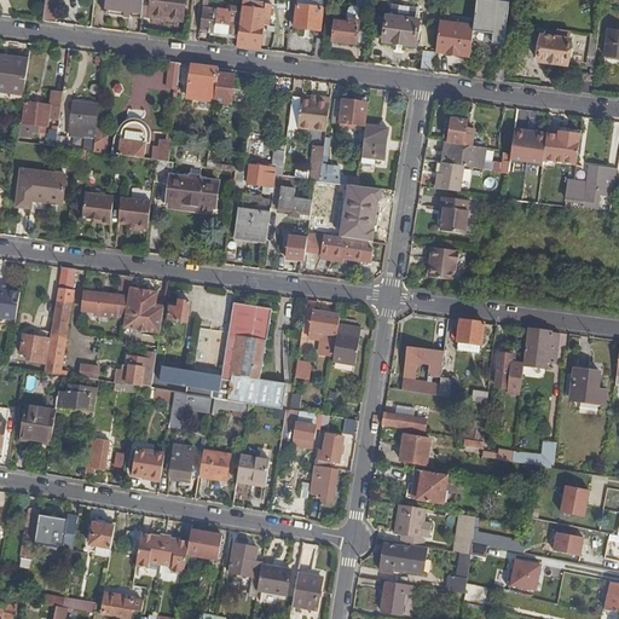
[(131,19),(132,0),(108,0),(106,16),(131,19)]
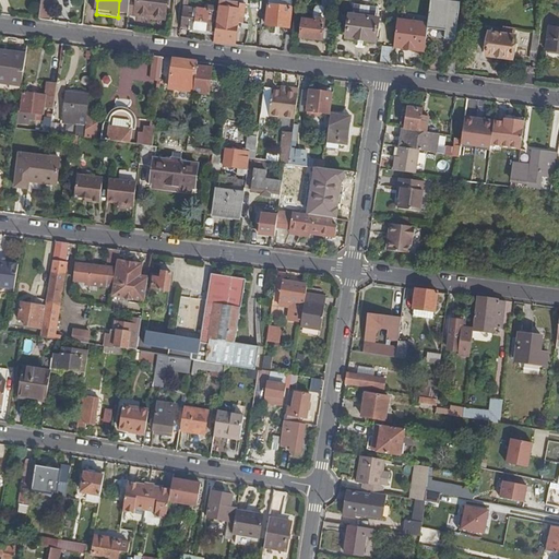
[(130,0),(129,15),(138,16),(138,14),(153,15),(153,19),(166,20),(168,0),(130,0)]
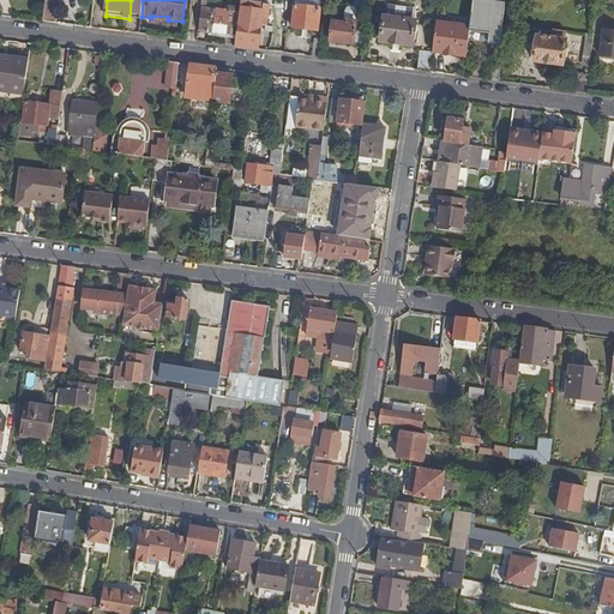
[(331,42),(360,46),(362,23),(356,23),(357,13),(355,11),(363,11),(365,0),(354,0),(354,7),(349,6),(347,8),(345,12),(344,22),(348,22),(348,24),(333,23),(331,42)]
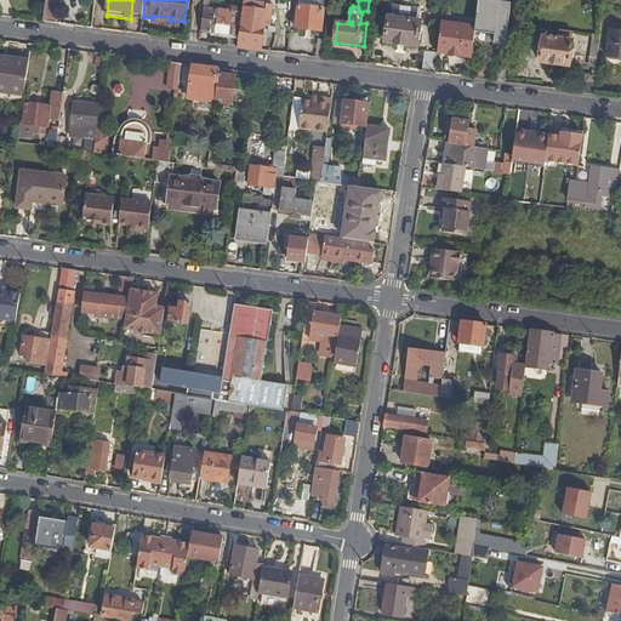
[(512,4),(479,0),(476,26),(474,41),(507,45),(512,4)]
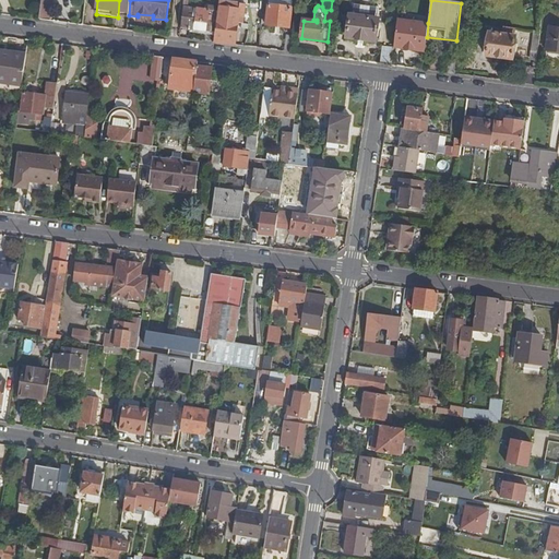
[(214,43),(235,46),(239,19),(240,4),(219,2),(216,30),(215,33),(214,43)]
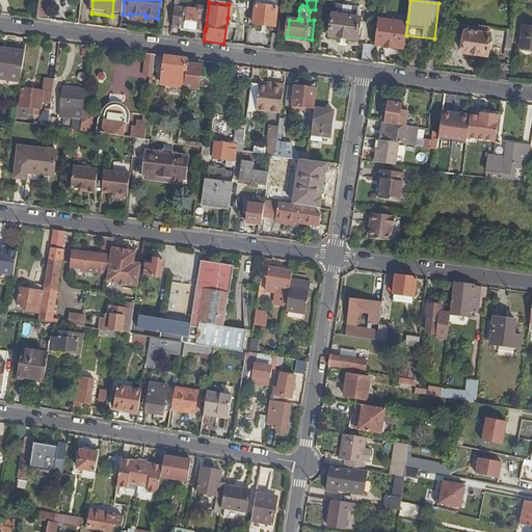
[(330,36),(356,41),(362,7),(337,4),(335,16),(334,16),(330,36)]
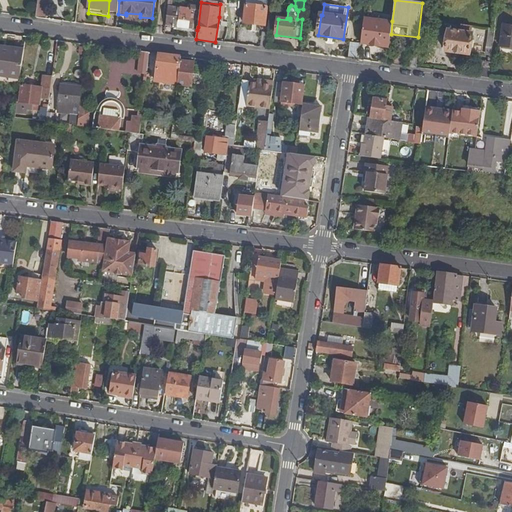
[(265,26),(268,8),(246,5),(244,24),(265,26)]
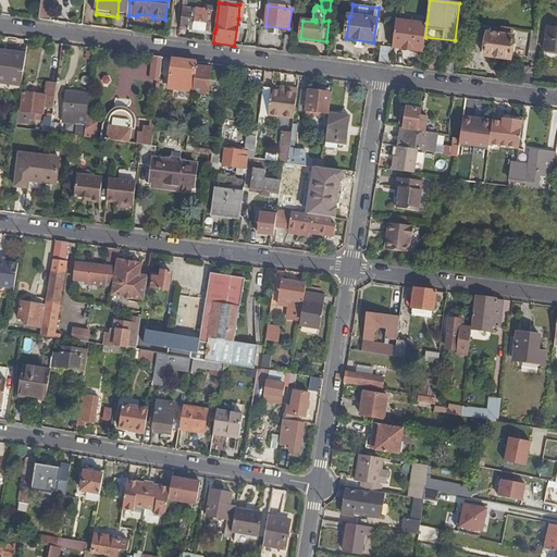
[(39,20),(47,21),(48,8),(41,7),(39,20)]
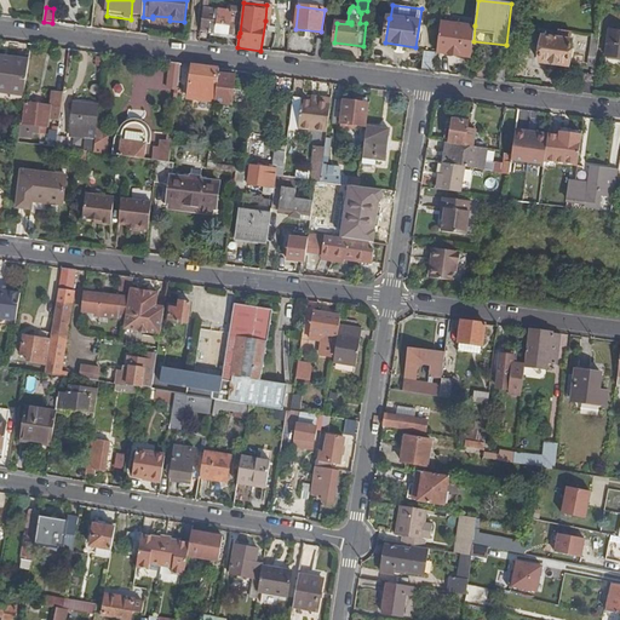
[(201,32),(239,36),(240,33),(239,33),(241,13),(212,10),(211,18),(202,17),(201,32)]
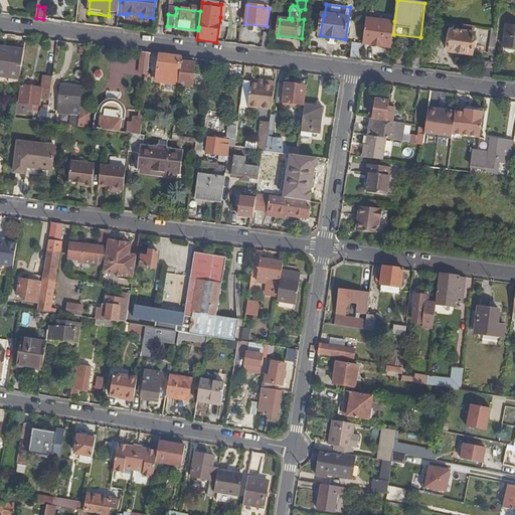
[(382,47),(391,48),(393,34),(394,21),(389,21),(388,23),(384,22),(375,20),(375,21),(371,21),(366,20),(363,44),(371,45),(372,43),(383,45),(382,47)]
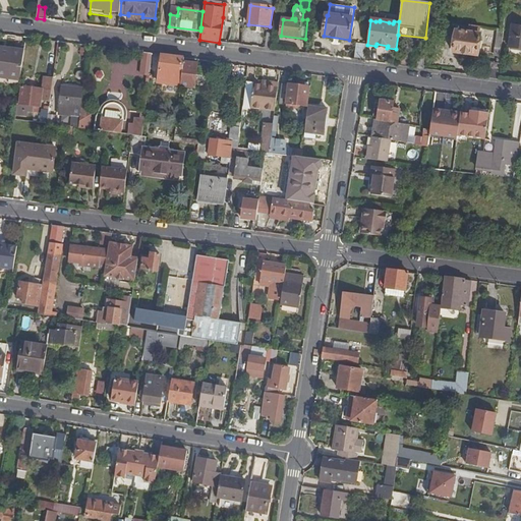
[(509,48),(520,49),(520,27),(511,26),(509,48)]
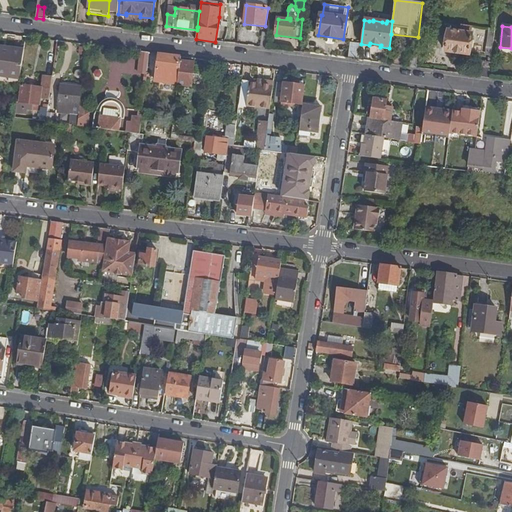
[(448,30),(445,52),(469,55),(472,33),(448,30)]
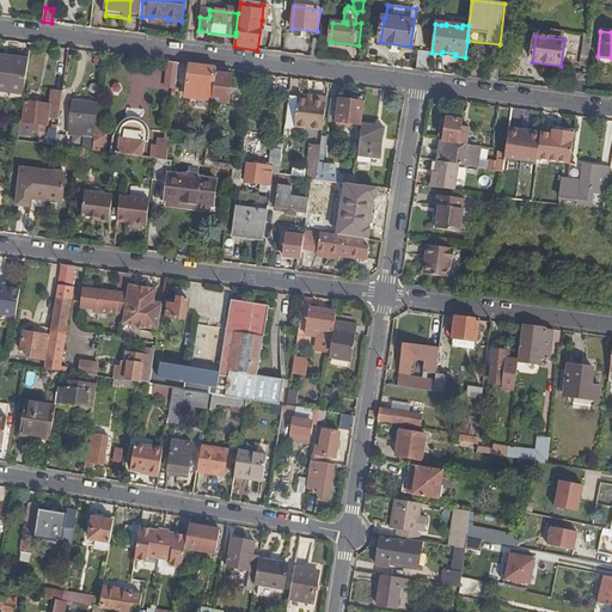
[(311,57),(319,57),(322,41),(313,40),(311,57)]
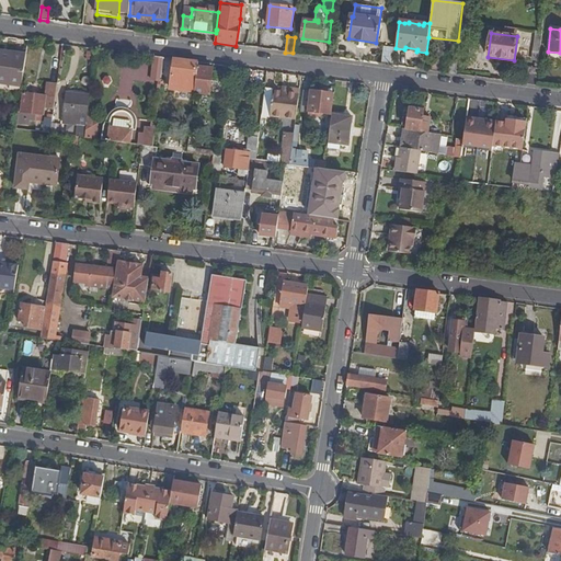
[(381,65),(393,67),(396,49),(385,48),(381,65)]
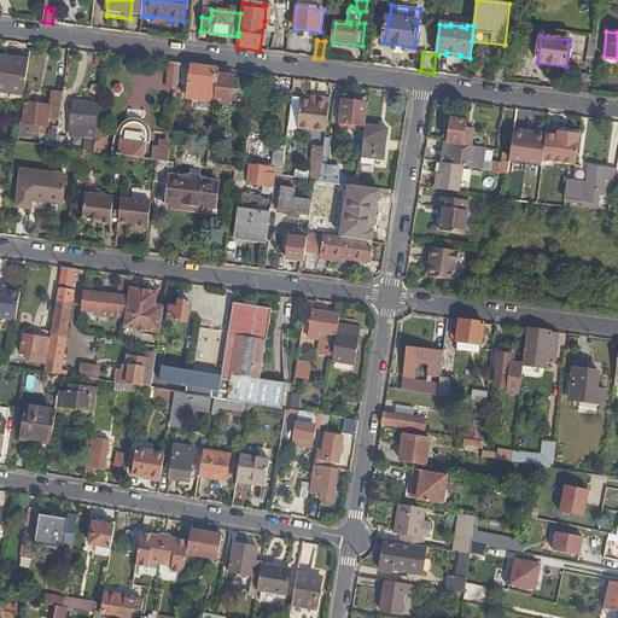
[(0,91),(24,94),(29,60),(0,57),(0,91)]
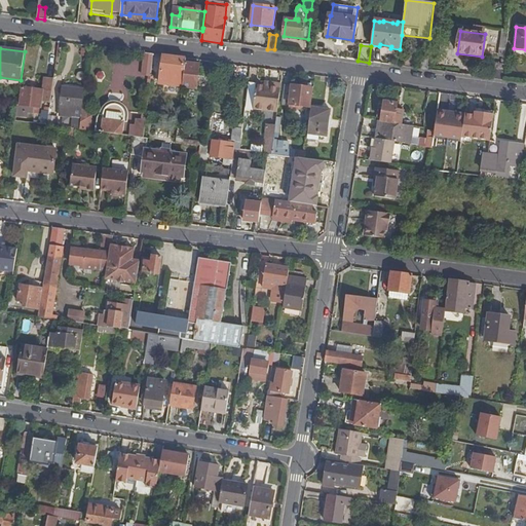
[(420,69),(428,70),(433,52),(424,51),(420,69)]
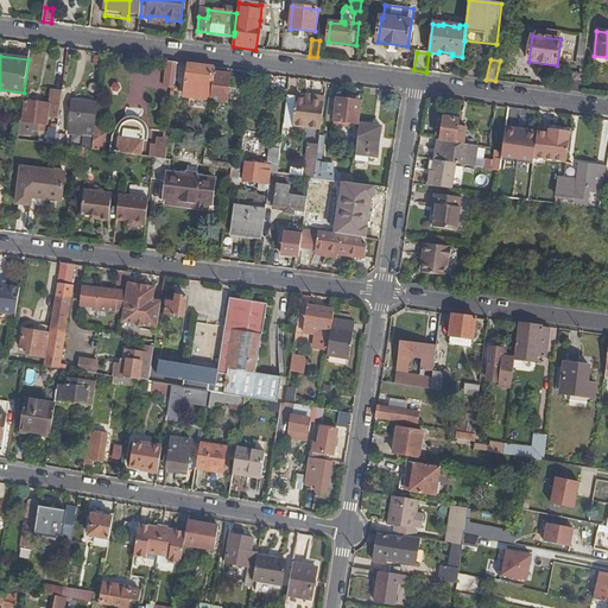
[(177,63),(168,62),(165,88),(175,88),(177,63)]
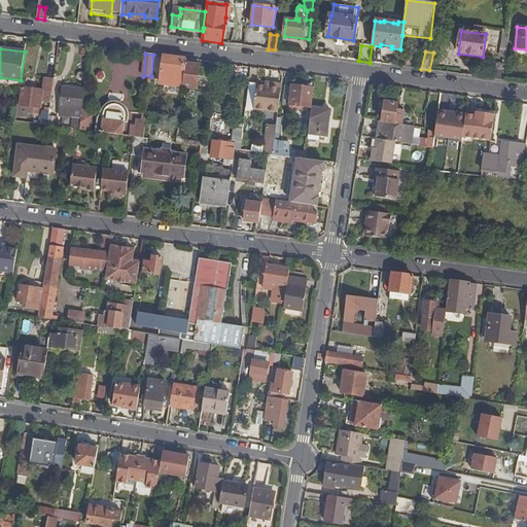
[(185,59),(164,56),(159,84),(182,88),(183,88),(185,63),(185,59)]
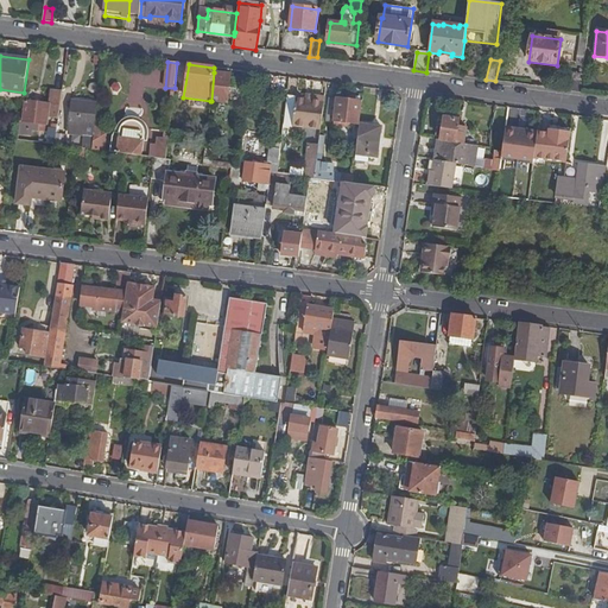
[(214,73),(211,101),(227,102),(230,75),(214,73)]
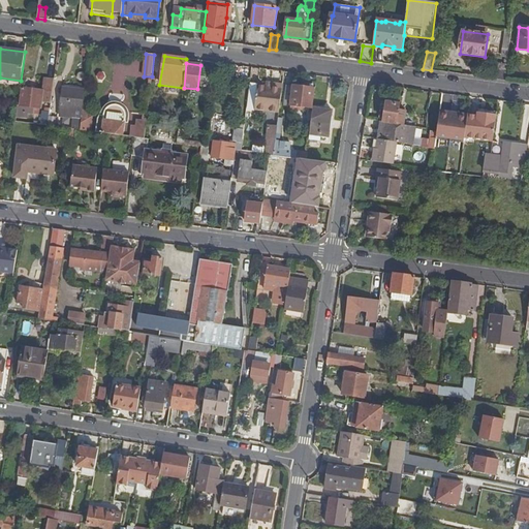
[(498,80),(506,81),(508,65),(499,64),(498,80)]
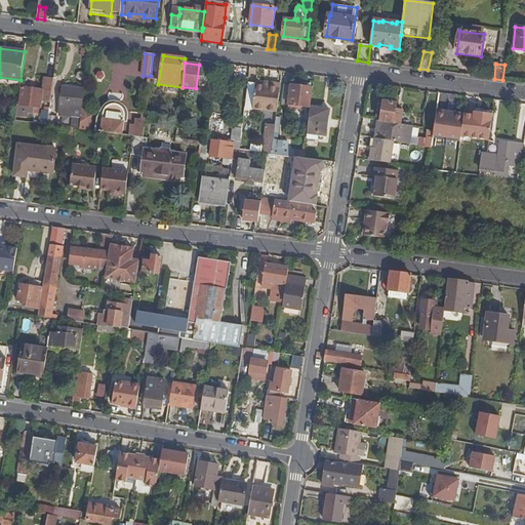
[(50,103),(53,79),(44,78),(43,90),(23,87),(18,111),(17,111),(16,117),(27,118),(28,113),(33,114),(34,107),(40,108),(41,102),(50,103)]
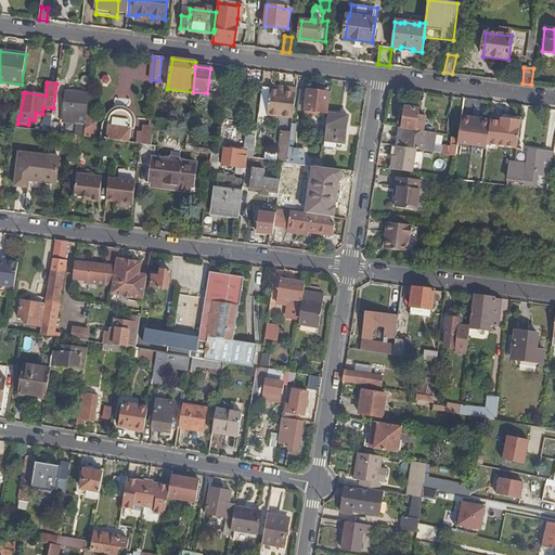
[(293,118),(296,89),(282,87),(282,90),(278,90),(270,89),(267,115),(293,118)]
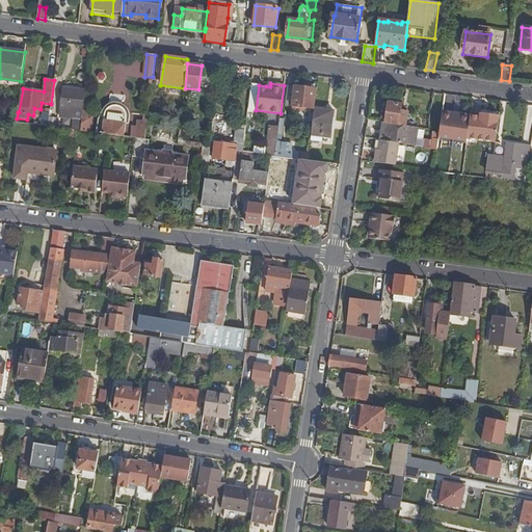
[(314,109),(316,89),(294,86),(294,87),(288,86),(285,107),(291,108),(291,110),(304,111),(304,108),(314,109)]
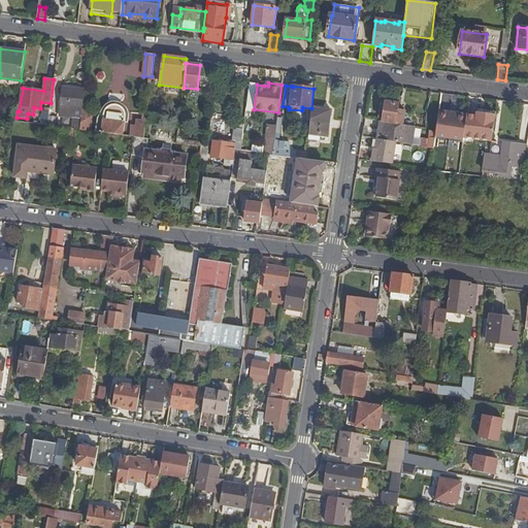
[(83,110),(85,92),(63,89),(61,106),(73,108),(72,118),(70,129),(73,129),(80,130),(83,110)]
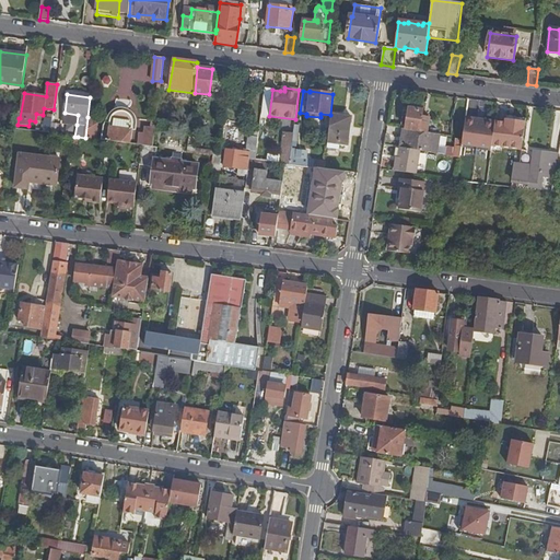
[(408,129),(427,132),(429,118),(421,116),(422,111),(408,107),(405,129),(408,129)]
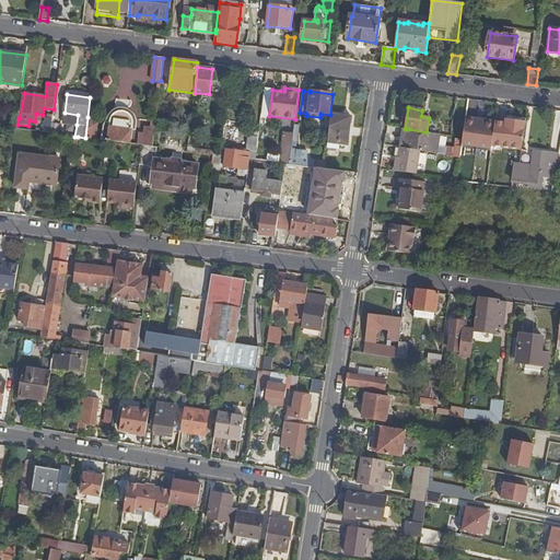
[(104,127),(102,140),(115,142),(131,144),(133,126),(132,119),(131,116),(129,113),(126,111),(121,111),(118,112),(115,114),(113,118),(111,123),(111,127),(104,127)]
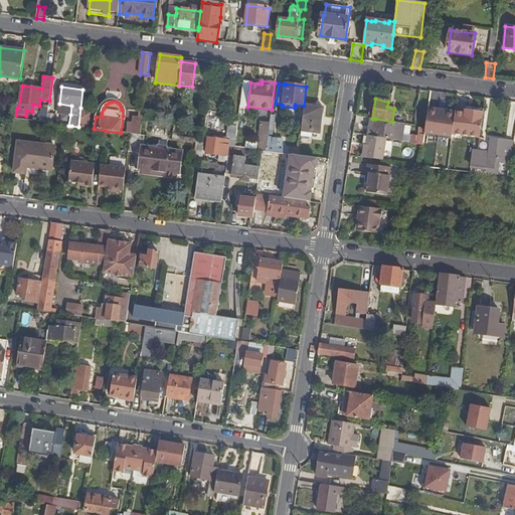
[(71,106),(59,104),(58,114),(70,115),(71,106)]
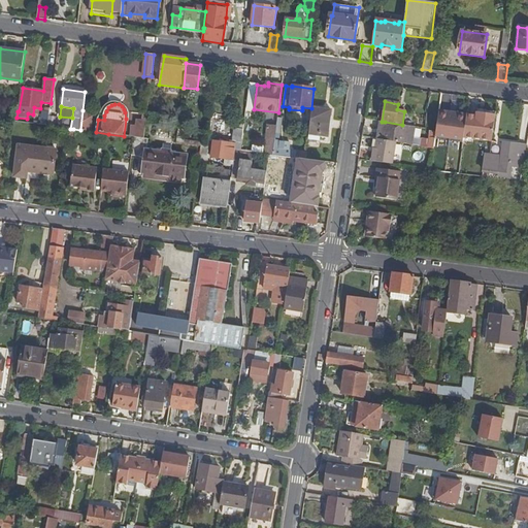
[(332,110),(311,108),(308,138),(320,140),(320,136),(329,137),(332,110)]
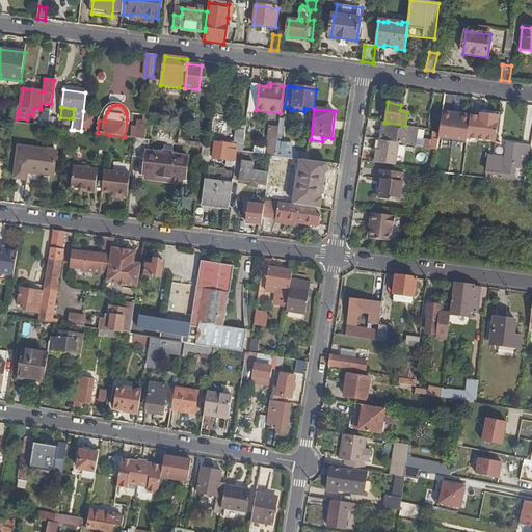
[(472,115),(443,110),(439,139),(467,142),(468,138),(472,115)]
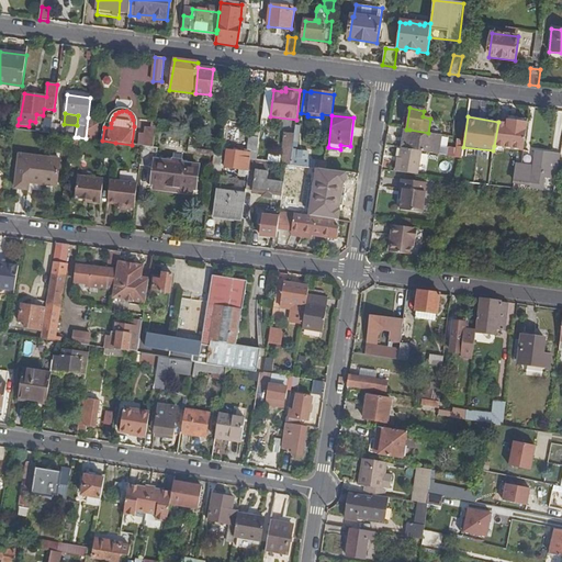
[(51,134),(53,119),(45,117),(44,130),(35,128),(34,132),(51,134)]
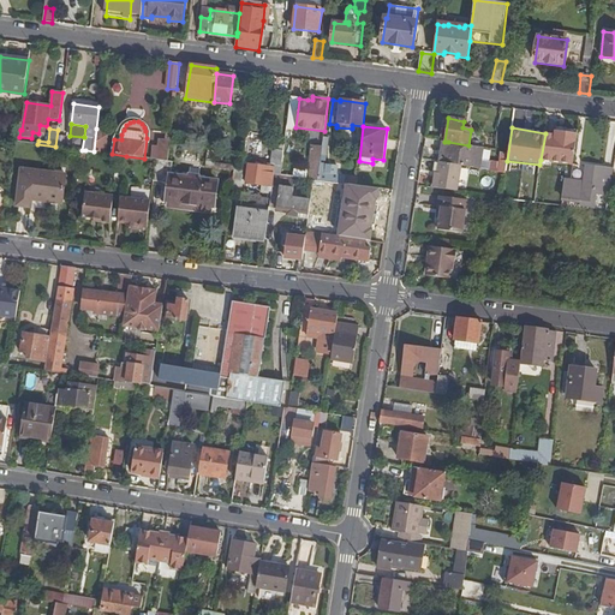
[(101,130),(96,129),(94,151),(105,153),(107,137),(101,136),(101,130)]
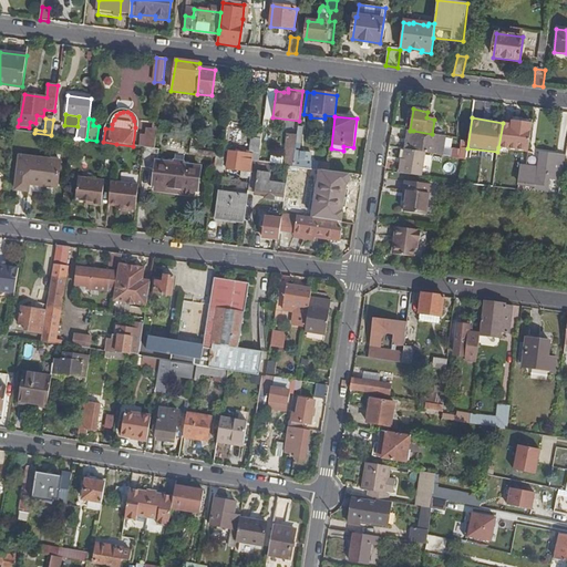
[(511,124),(503,123),(498,147),(528,152),(534,122),(512,119),(511,124)]
